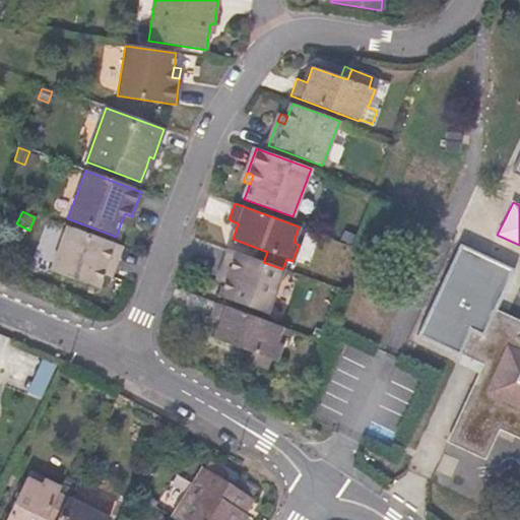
[(128,224),(131,216),(125,213),(121,222),(128,224)]
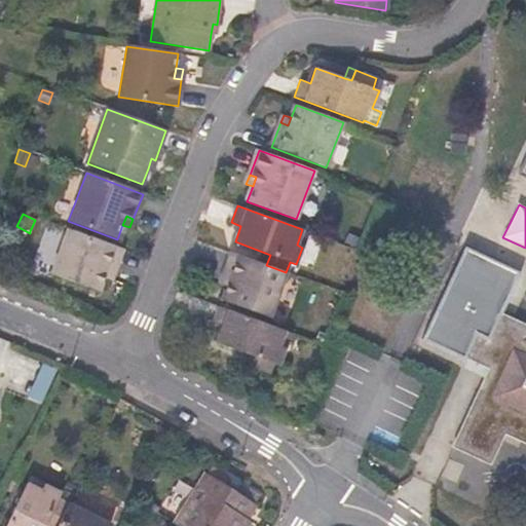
[(42,223),(35,220),(30,231),(37,234),(42,223)]
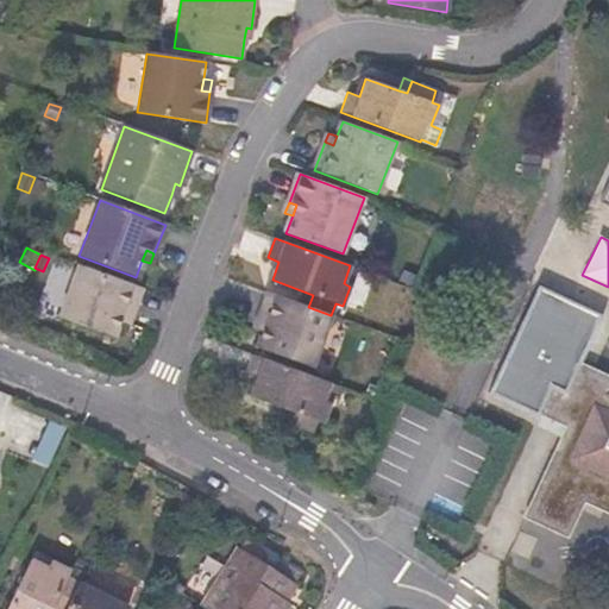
[(143,289),(79,265),(60,316),(114,337),(120,321),(123,312),(132,315),(143,289)]
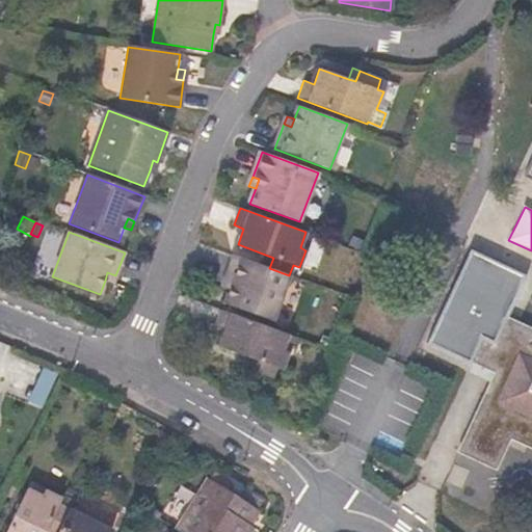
[(300,247),(306,250),(312,235),(306,232),(300,247)]
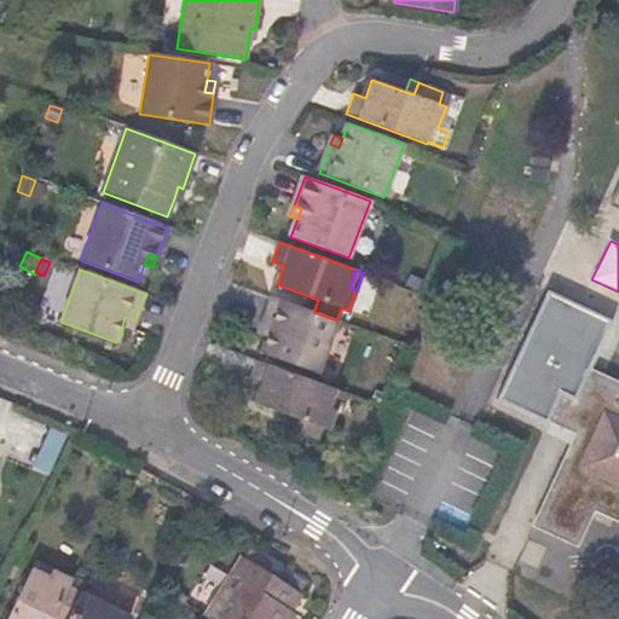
[(313,312),(272,296),(261,324),(271,328),(267,337),(262,353),(318,372),(336,320),(313,312)]
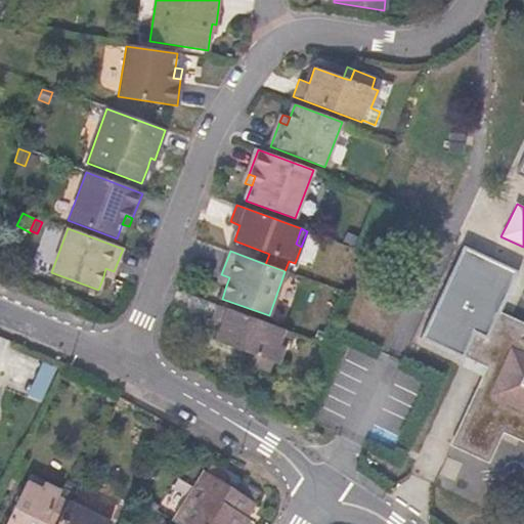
[(460,251),(422,337),(465,355),(476,331),(488,336),(499,312),(516,272),(460,251)]
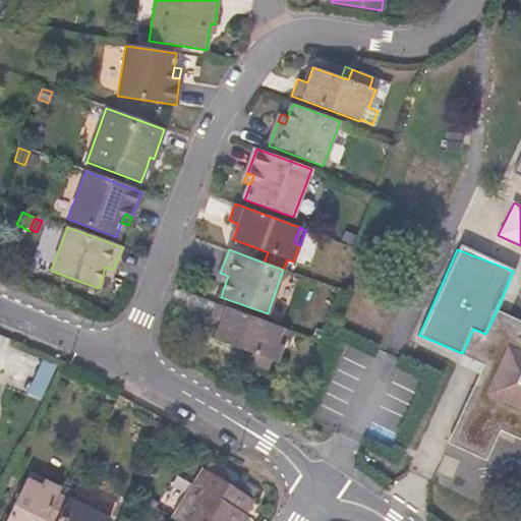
[(110,278),(113,270),(105,267),(103,275),(110,278)]
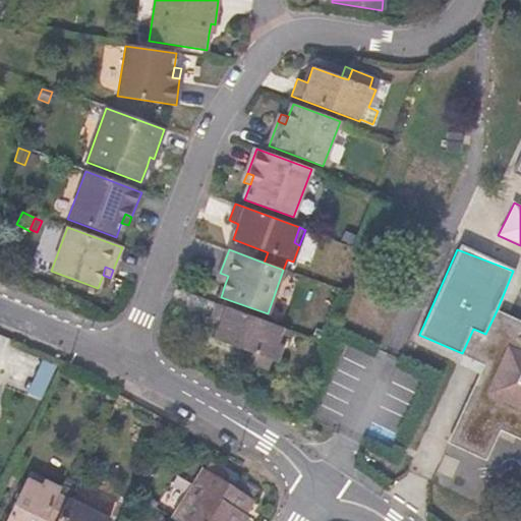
[(228,276),(220,273),(218,281),(225,284),(228,276)]
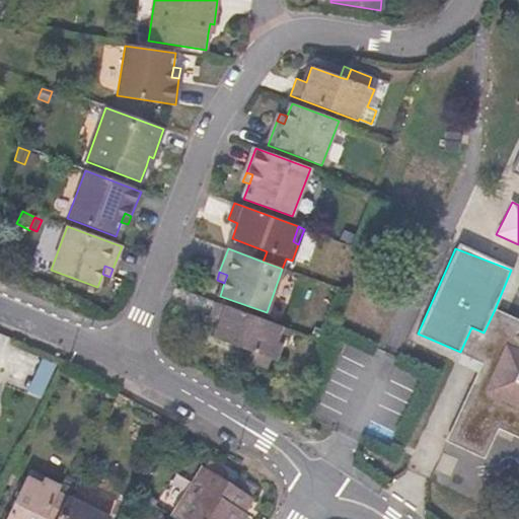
[(272,359),(284,327),(214,302),(208,318),(218,321),(212,338),(240,348),(247,350),(243,361),(262,368),(266,357),(272,359)]
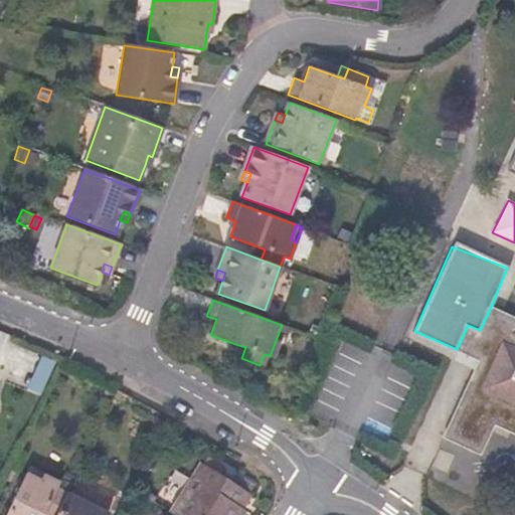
[(479,387),(469,382),(444,437),(481,454),(495,424),(514,434),(514,318),(491,307),(480,330),(468,325),(457,349),(480,361),(489,366),(479,387)]
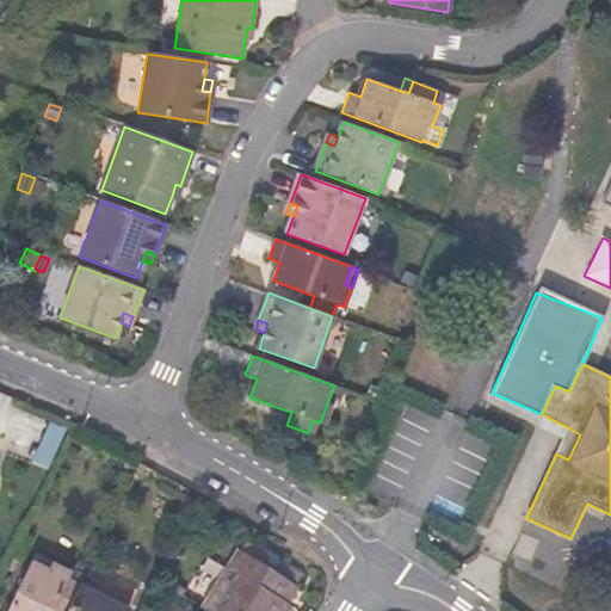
[(278,423),(287,425),(291,412),(283,409),(278,423)]
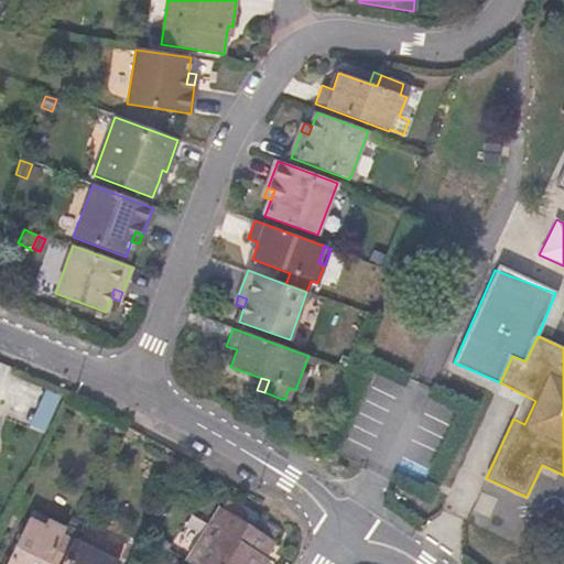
[(525,396),(513,419),(524,424),(535,401),(525,396)]
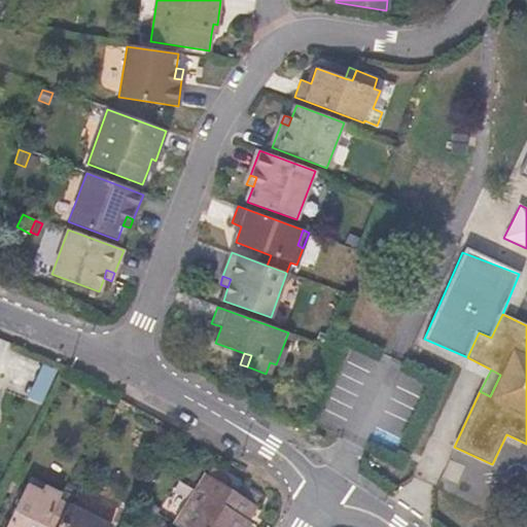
[(244,526),(248,520),(257,506),(254,505),(237,494),(206,475),(174,525),(177,526),(244,526)]
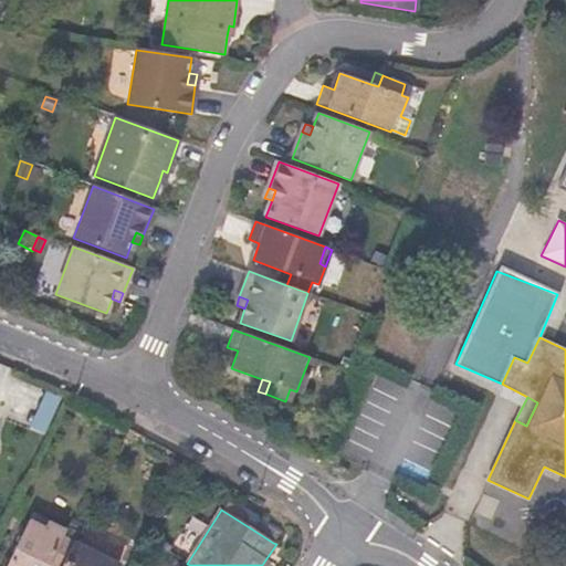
[(48,565),(65,530),(48,521),(44,526),(29,520),(6,565),(48,565)]
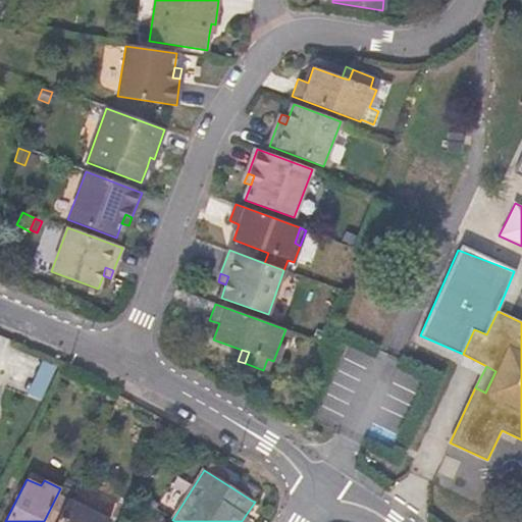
[(258,491),(240,480),(235,489),(252,501),(258,491)]
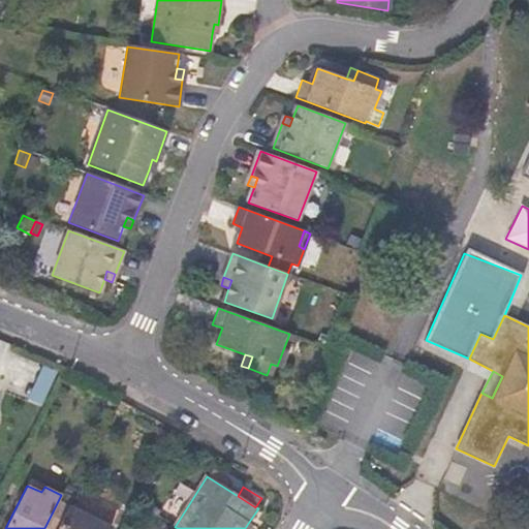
[(112,528),(113,527),(68,505),(57,528),(112,528)]
